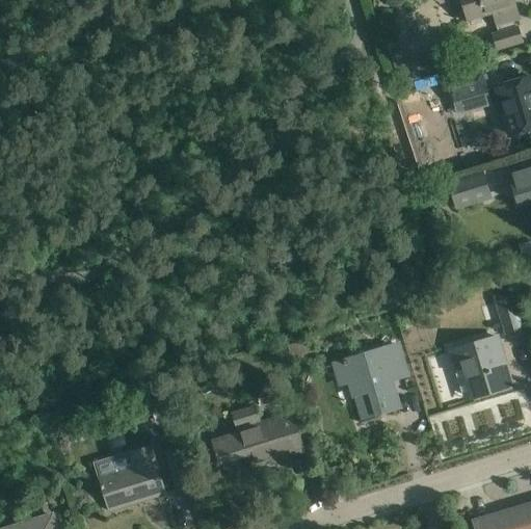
[(439,0),(439,2),(446,0),(459,0),(463,9),(467,19),(492,11),(497,30),(490,32),(496,48),(523,40),(518,24),(514,25),(513,19),(520,17),(514,0),(439,0)]
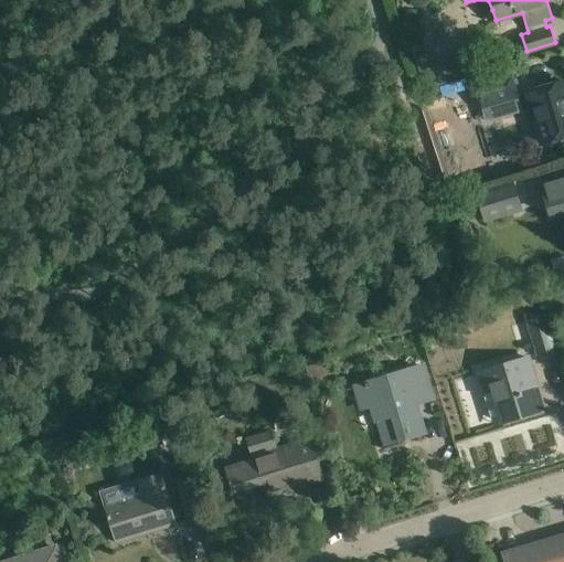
[(435,49),(421,53),(425,65),(438,62),(435,49)]
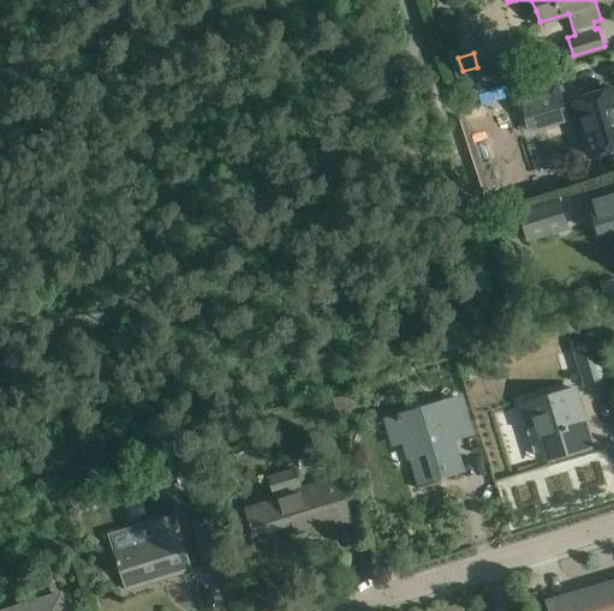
[(487,88),(482,72),(481,69),(448,79),(454,99),(458,97),(487,88)]
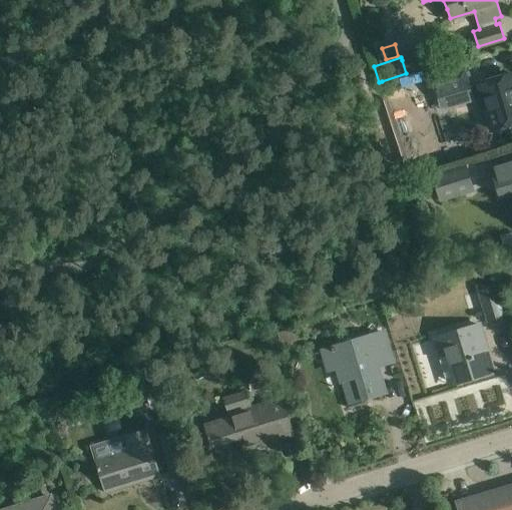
[(462,62),(431,71),(438,94),(436,94),(440,107),(472,98),(469,85),(462,62)]
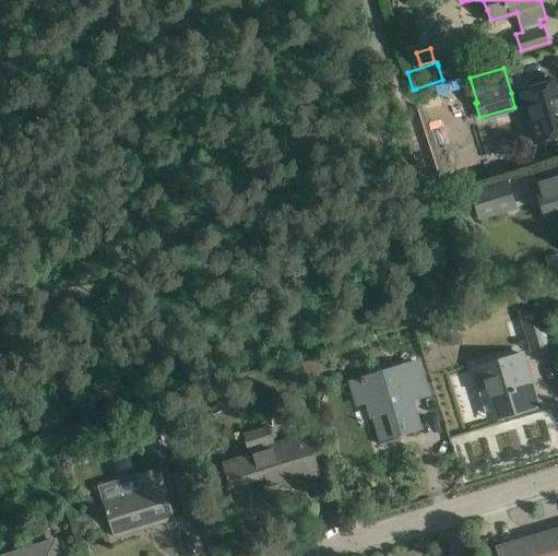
[(537,140),(557,132),(557,79),(557,78),(522,89),(537,140)]
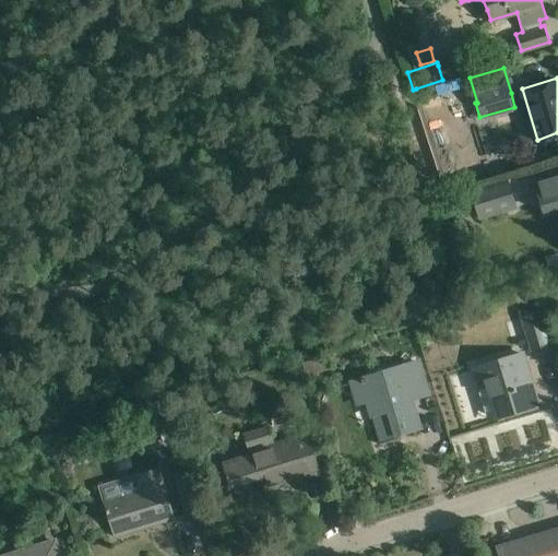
[(425,92),(414,95),(417,105),(424,103),(427,97),(425,92)]
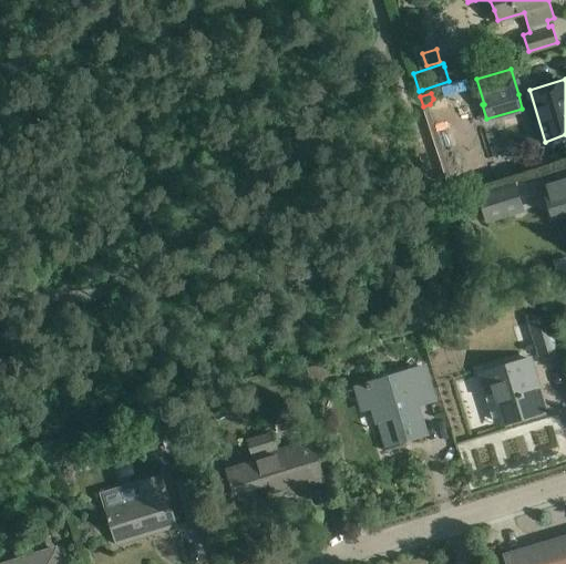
[(549,212),(563,207),(565,206),(565,177),(555,182),(542,185),(549,212)]
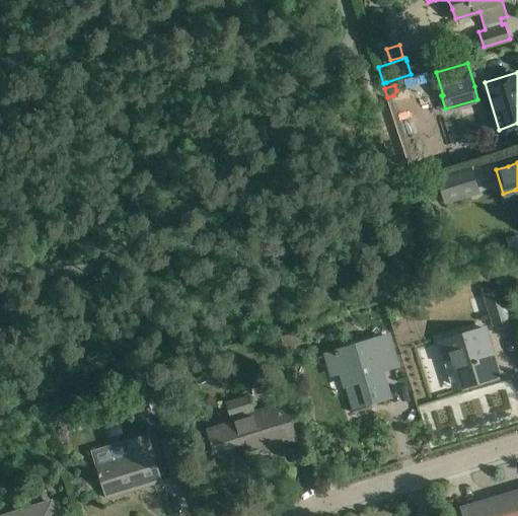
[(420,202),(443,195),(445,201),(476,191),(469,167),(438,177),(437,173),(413,181),(420,202)]
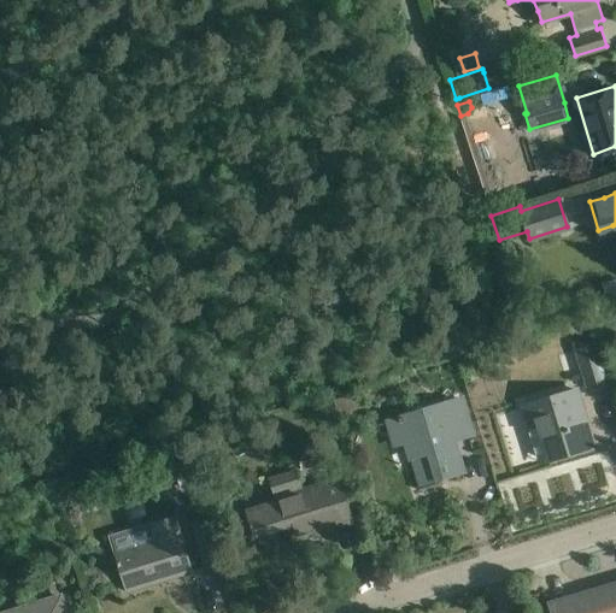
[(605,299),(615,295),(615,277),(602,282),(605,299)]
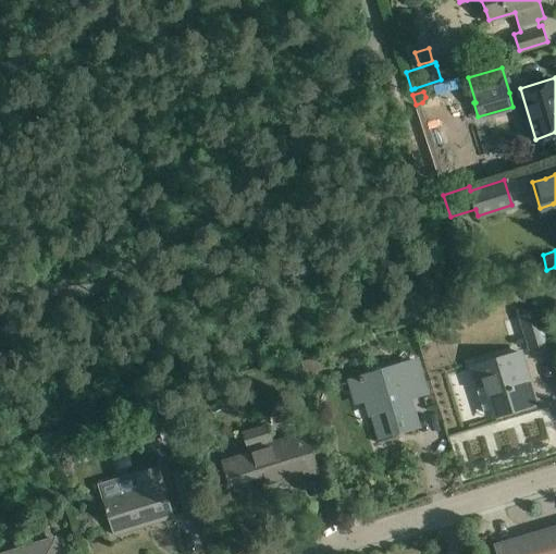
[(480,282),(483,294),(495,292),(492,279),(480,282)]
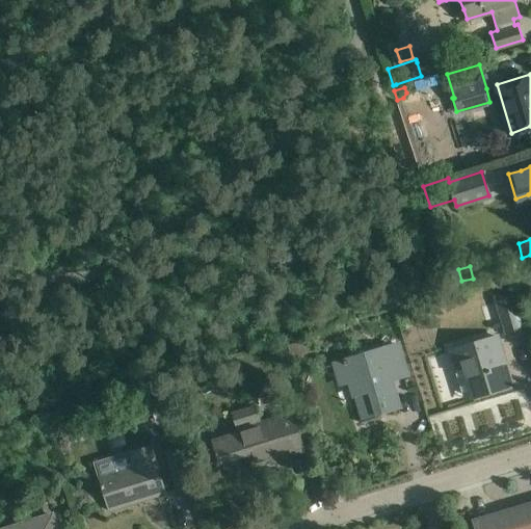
[(496,299),(505,332),(522,326),(511,294),(496,299)]
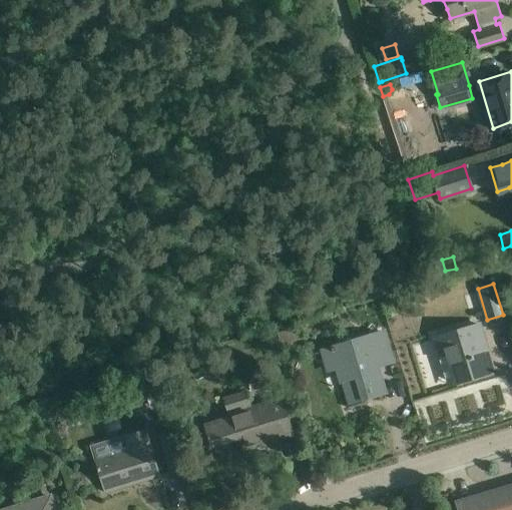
[(435,335),(439,350),(445,348),(455,381),(487,372),(478,343),(484,341),(478,322),(435,335)]
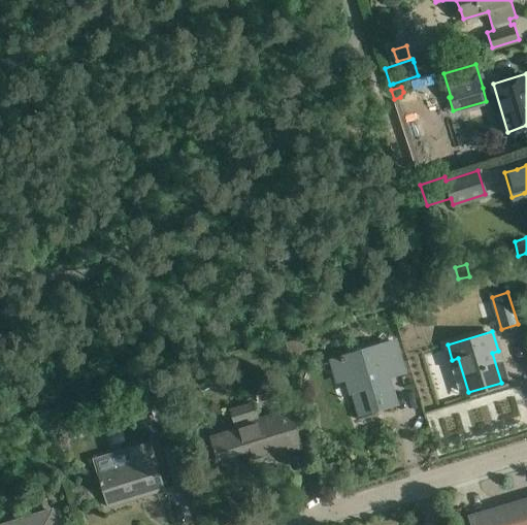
[(296,338),(286,341),(290,353),(299,350),(296,338)]
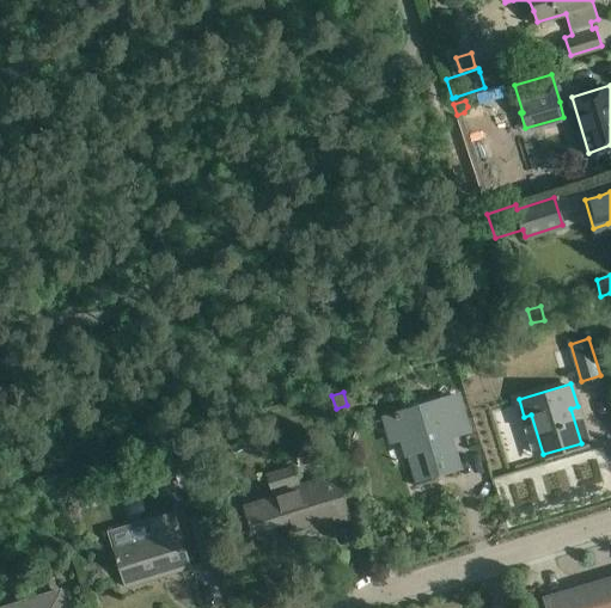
[(468,428),(457,394),(383,416),(391,438),(399,436),(415,484),(437,477),(434,472),(459,465),(450,434),(468,428)]
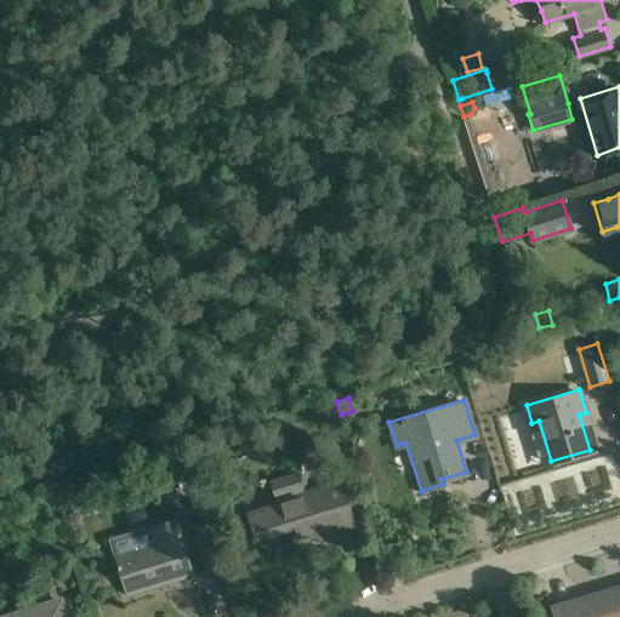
[(353,524),(346,500),(340,479),(305,490),(299,468),(269,478),(277,500),(248,509),(256,537),(291,527),(296,541),(353,524)]
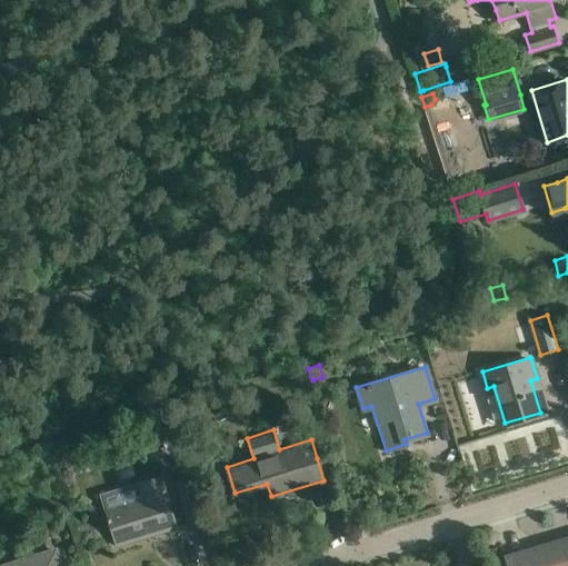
[(160,474),(101,492),(110,523),(117,544),(176,525),(170,504),(160,474)]
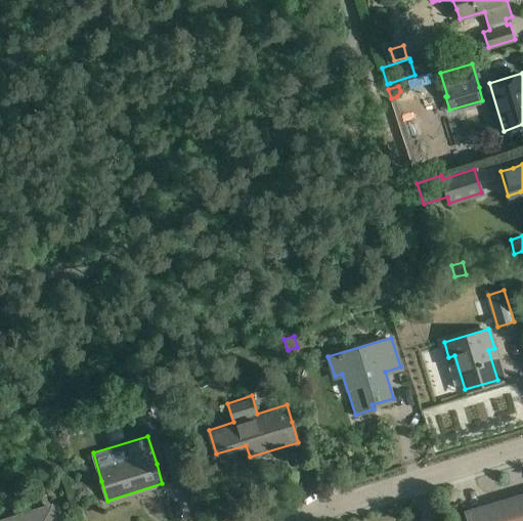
[(163,443),(168,461),(174,480),(189,475),(178,439),(163,443)]
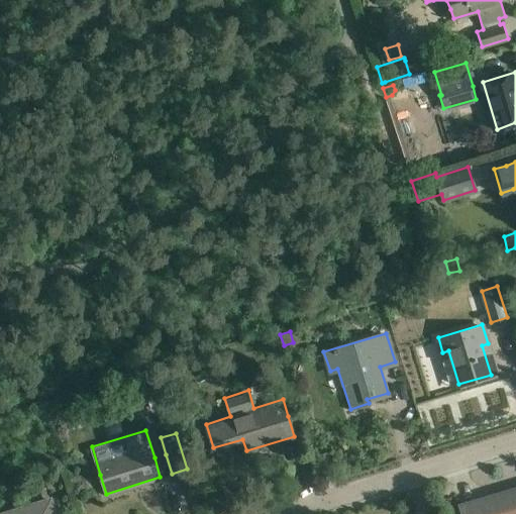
[(515,513),(515,487),(460,504),(462,513),(515,513)]
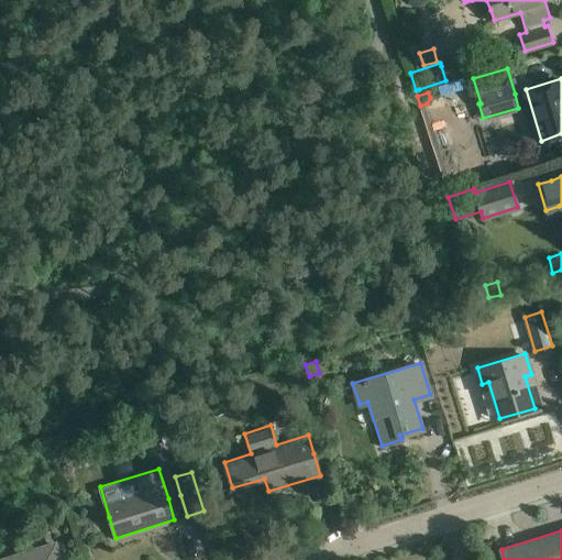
[(53,559),(50,546),(29,552),(6,559),(53,559)]
